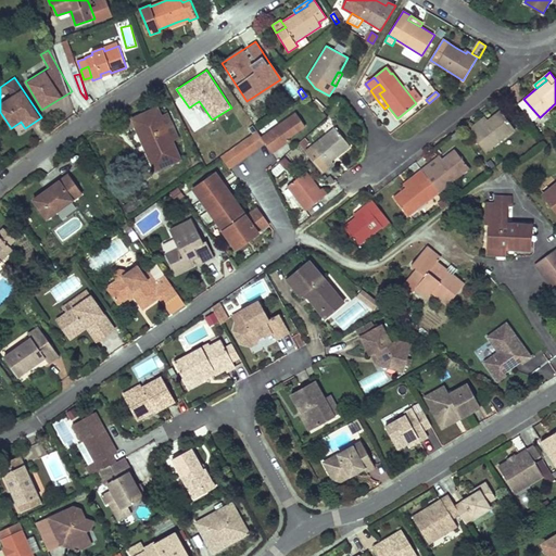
[(316,109),(306,96),(302,99),(300,100),(310,114),(316,109)]
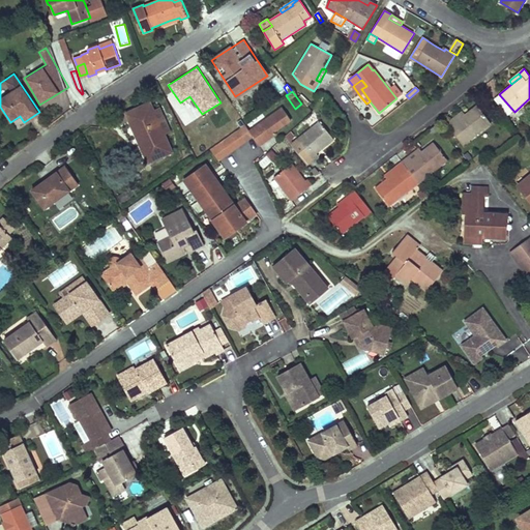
[(311,104),(301,94),(298,97),(307,107),(311,104)]
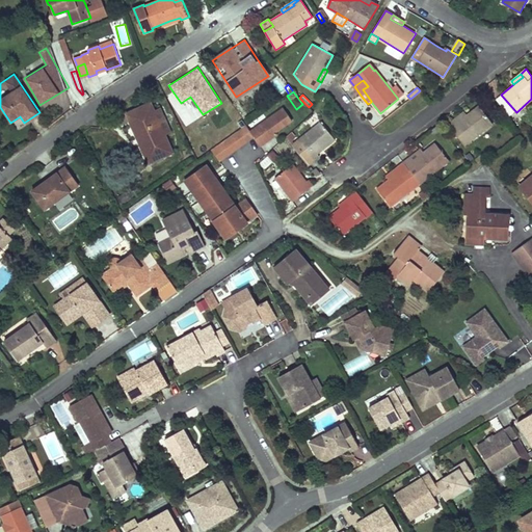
[(129,113),(133,122),(134,122),(143,142),(140,144),(149,163),(173,153),(164,134),(154,112),(151,103),(138,109),(129,113)]
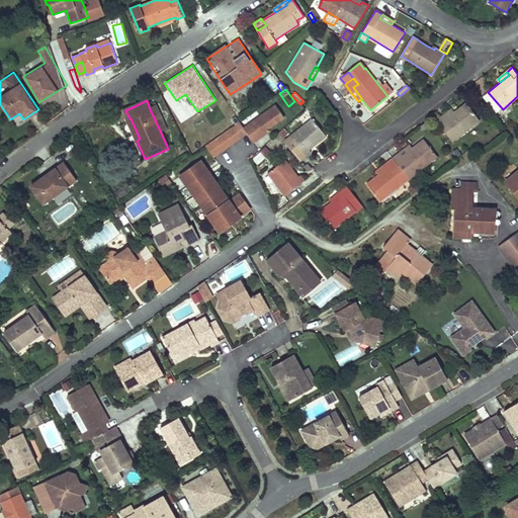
[(439,124),(452,142),(480,120),(465,102),(454,112),(453,112),(454,113),(439,124)]
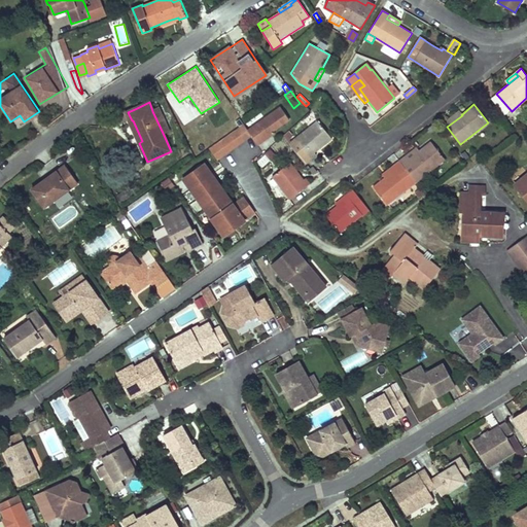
[(209,149),(217,160),(251,136),(255,141),(260,138),(264,141),(274,133),(273,131),(289,119),(281,107),(248,131),(244,125),(209,149)]
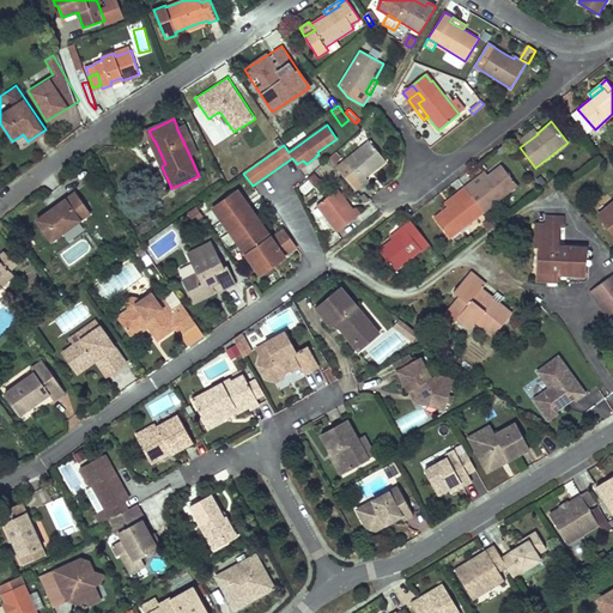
[(184,126),(177,129),(189,155),(195,152),(184,126)]
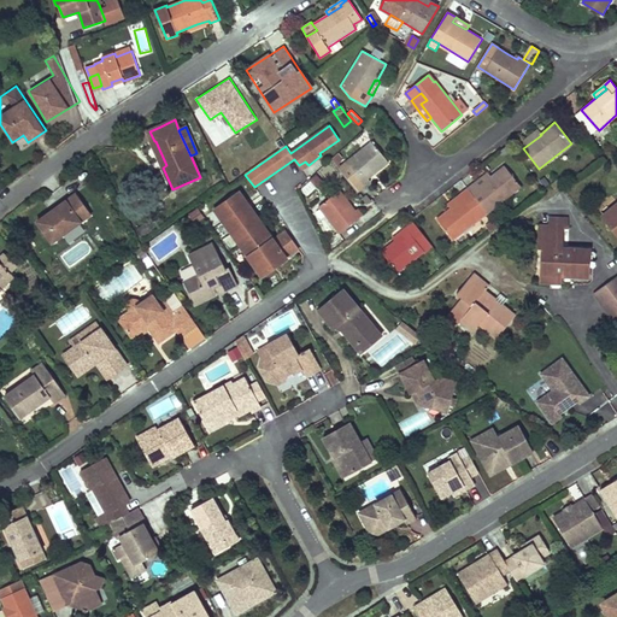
[(533,135),(519,145),(523,148),(541,135),(540,134),(541,134),(539,130),(533,135)]
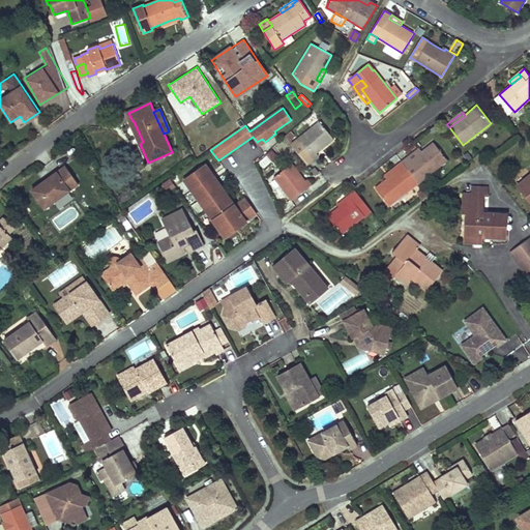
[(133,121),(130,122),(140,144),(143,142),(134,121),(133,121)]
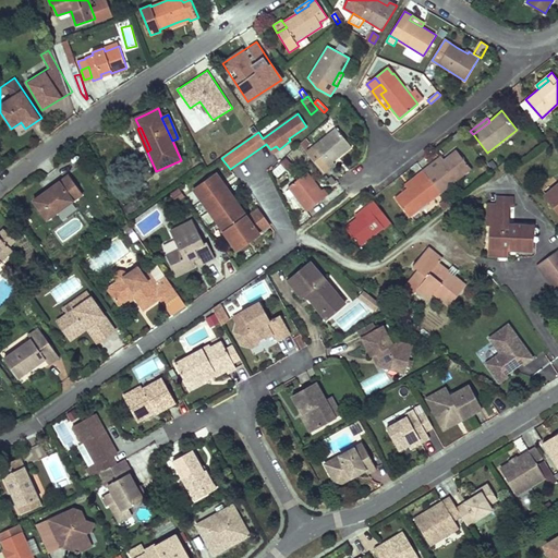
[(306,152),(320,171),(327,166),(328,165),(323,159),(334,150),(338,157),(352,147),(337,128),(306,152)]
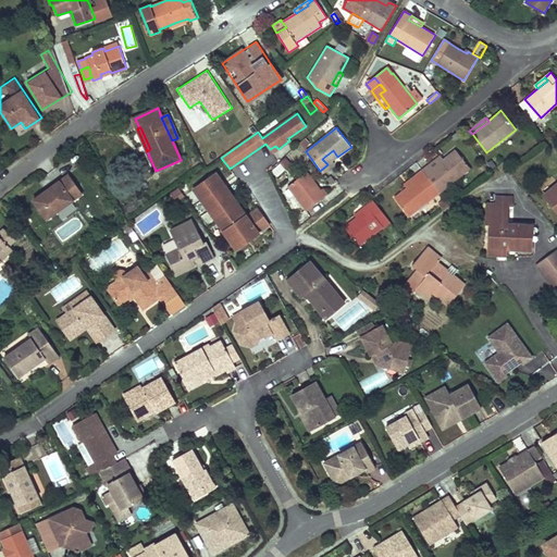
[(422,171),(440,193),(471,169),(456,149),(443,159),(443,160),(432,169),(430,165),(422,171)]
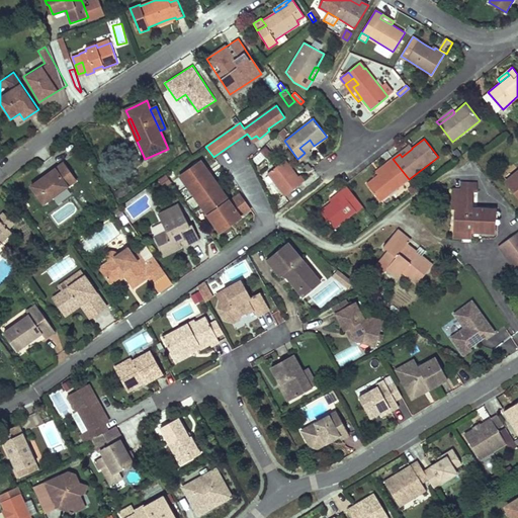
[(310,140),(299,148),(305,153),(304,154),(307,157),(312,153),(310,150),(314,146),(310,140)]
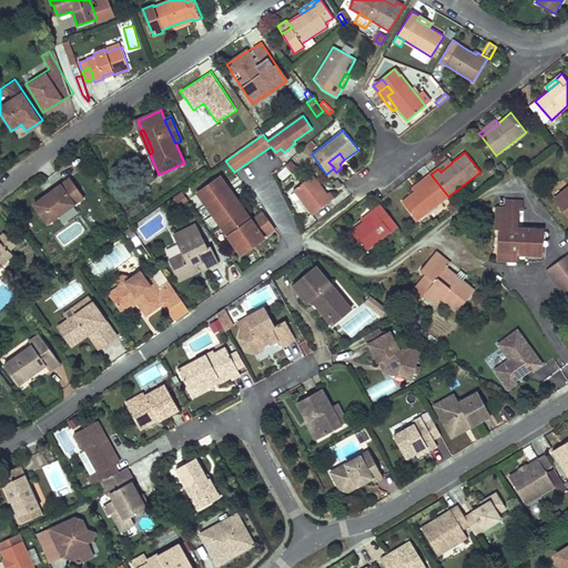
[(444,164),(438,169),(440,172),(452,163),(452,162),(449,159),(444,164)]
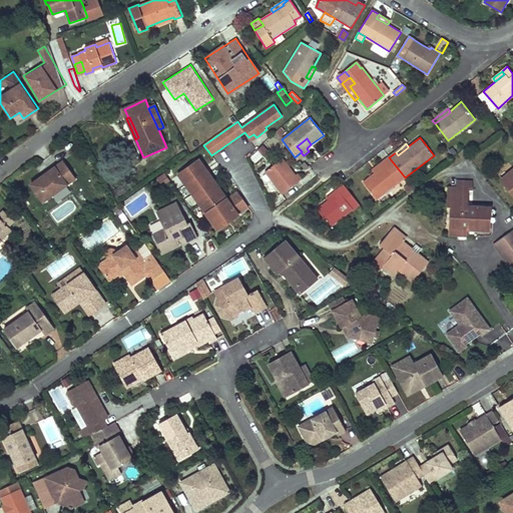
[(258,150),(249,157),(255,162),(263,155),(258,150)]
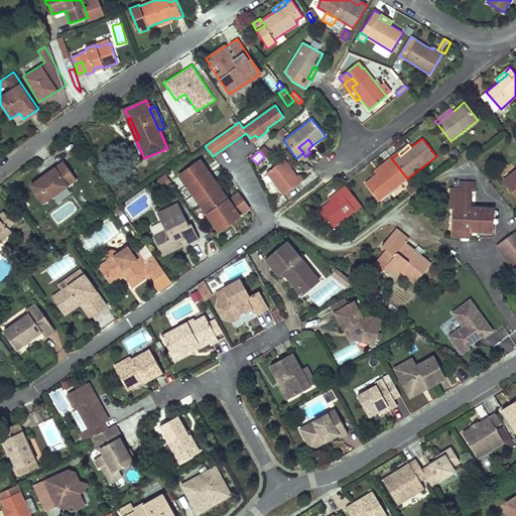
[(365,182),(379,201),(407,178),(391,158),(385,162),(388,166),(378,173),(377,173),(365,182)]
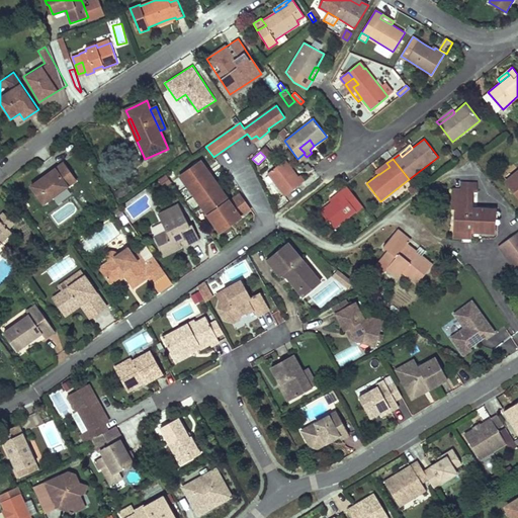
[(267,173),(284,196),(296,187),(288,177),(295,172),(285,160),(267,173)]
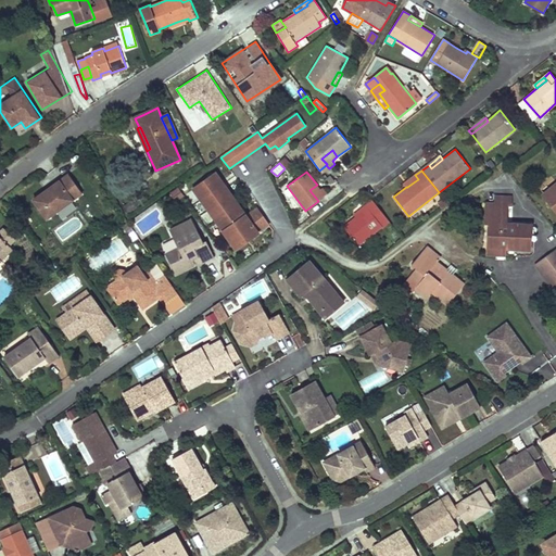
[(193,189),(237,249),(258,234),(258,232),(269,225),(257,207),(247,216),(216,173),(193,189)]
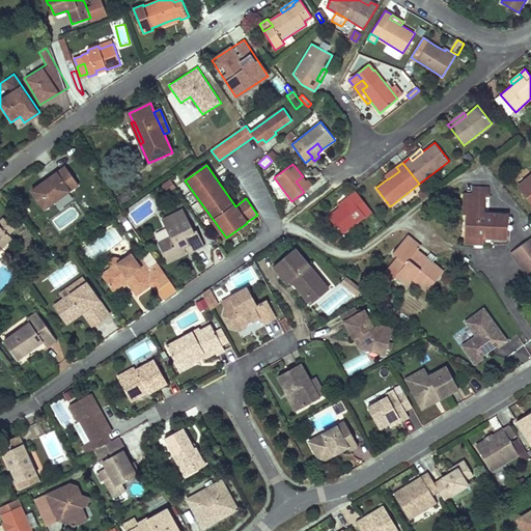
[(32,191),(45,208),(79,185),(65,166),(49,178),(32,191)]
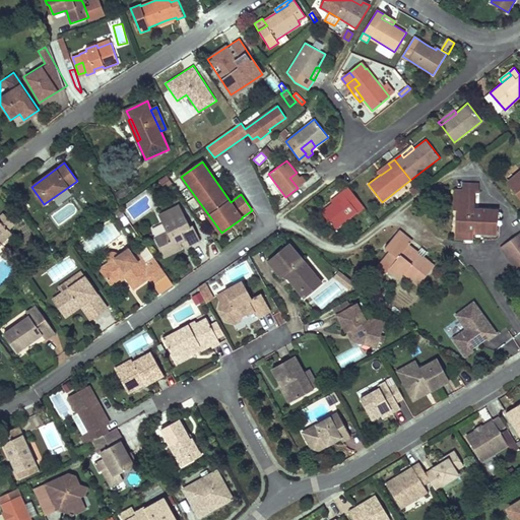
[(384,168),(378,173),(380,175),(381,175),(391,168),(388,164),(384,168)]
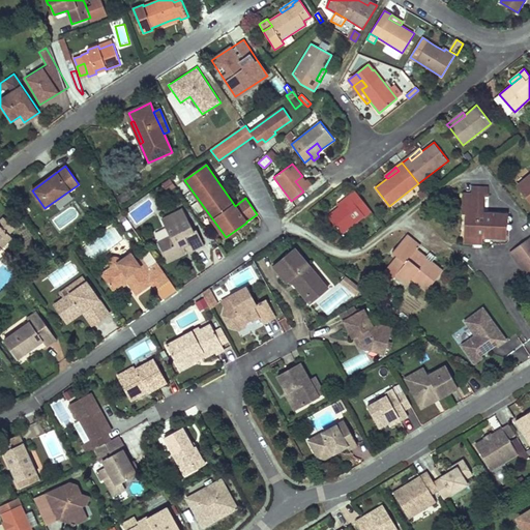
[(529,175),(518,185),(529,200),(529,175)]
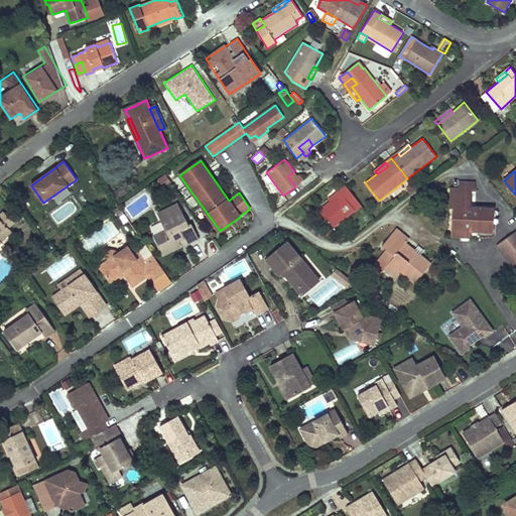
[(294,171),(287,176),(295,186),(303,180),(301,179),(299,175),(298,176),(294,171)]
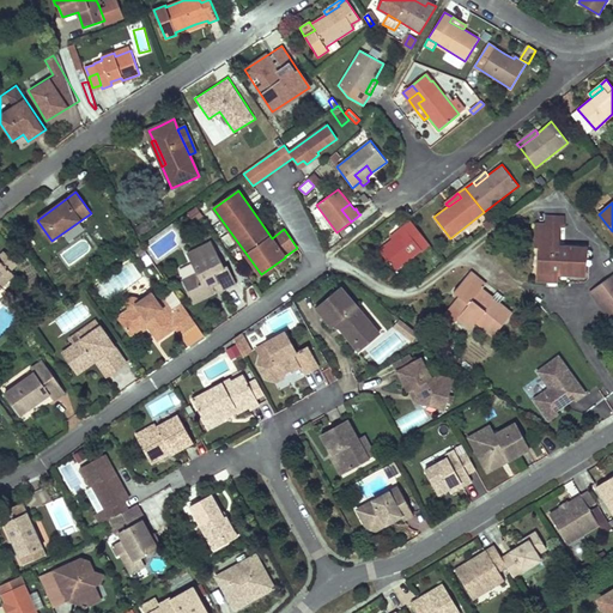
[(204,214),(196,206),(187,213),(194,222),(204,214)]
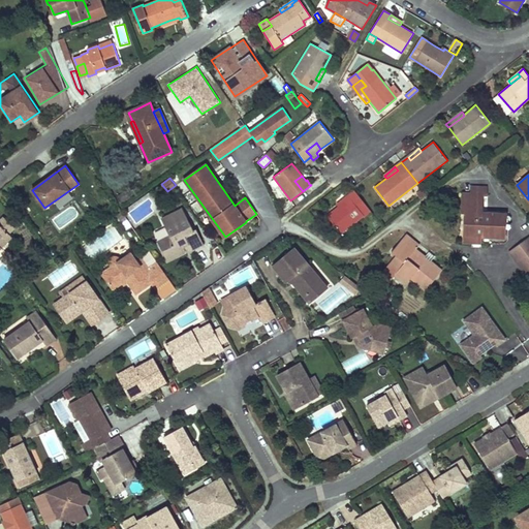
[(487,187),(471,186),(470,194),(463,194),(463,213),(466,213),(464,236),(481,237),(504,238),(505,214),(483,213),(483,195),(487,195),(487,187)]
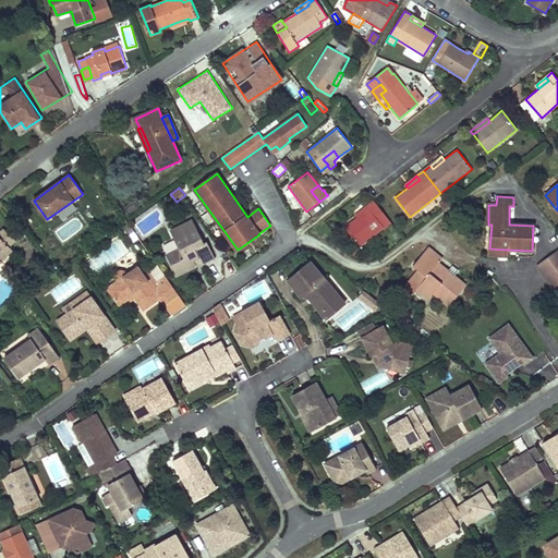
[(439,205),(444,209),(449,205),(446,199),(439,205)]
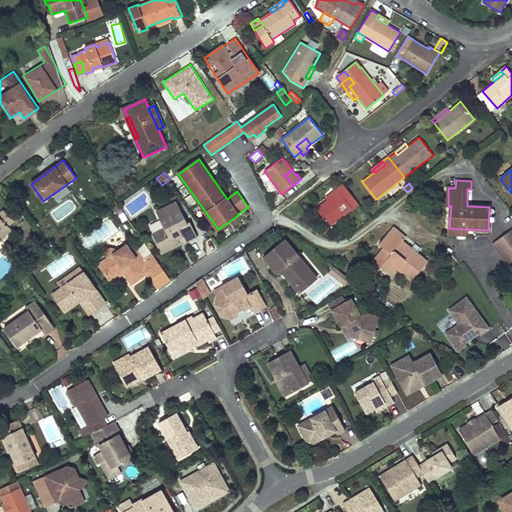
[(330,226),(358,204),(343,184),(336,189),(338,191),(327,199),(316,209),(330,226)]
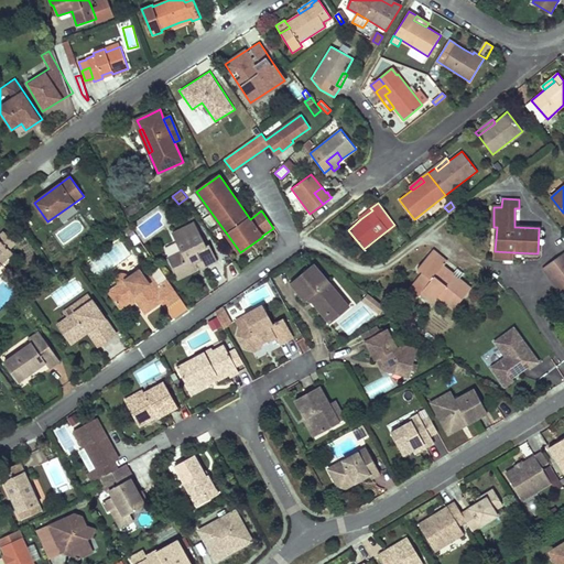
[(365,214),(359,218),(360,219),(372,210),(370,208),(365,214)]
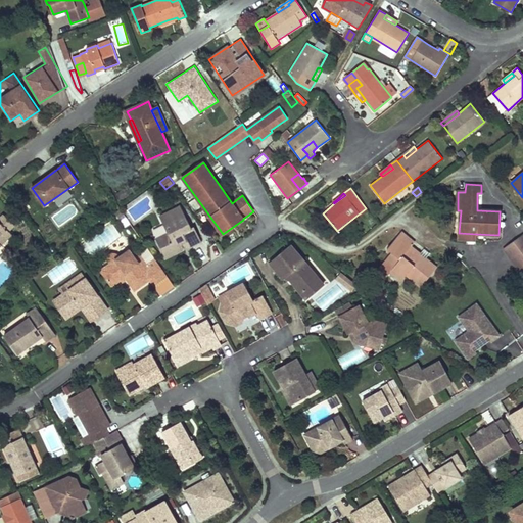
[(159,217),(168,233),(155,239),(165,257),(182,249),(183,247),(182,244),(187,242),(189,246),(190,248),(201,241),(194,227),(191,228),(181,205),(159,217)]
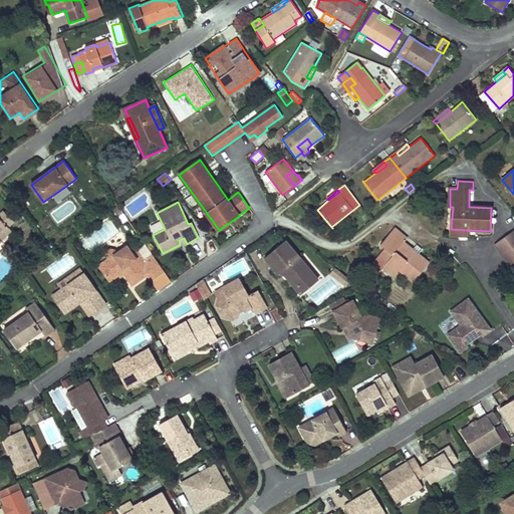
[(14,223),(3,212),(0,214),(0,219),(8,228),(14,223)]
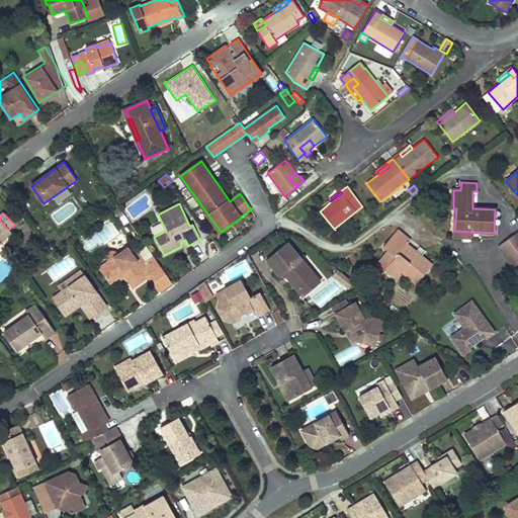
[(0,243),(11,233),(8,230),(0,221),(0,243)]
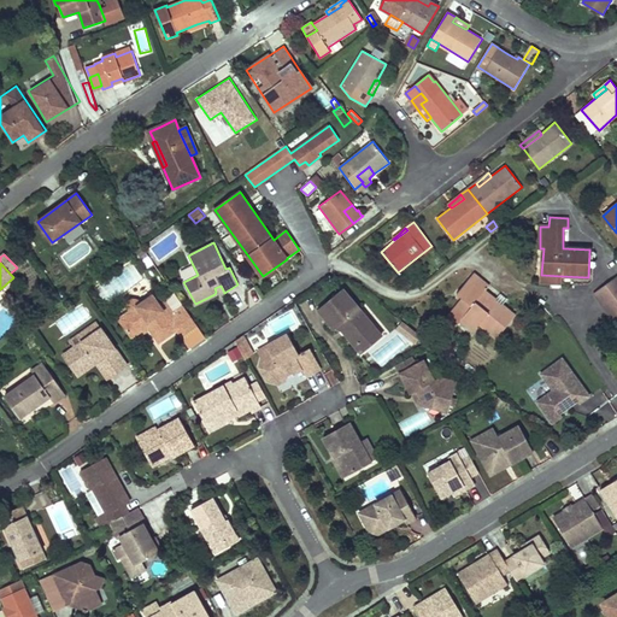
[(465,283),(457,294),(464,300),(448,318),(458,325),(462,321),(474,331),(480,324),(497,339),(515,316),(501,304),(497,300),(486,291),(488,287),(474,274),(465,283)]
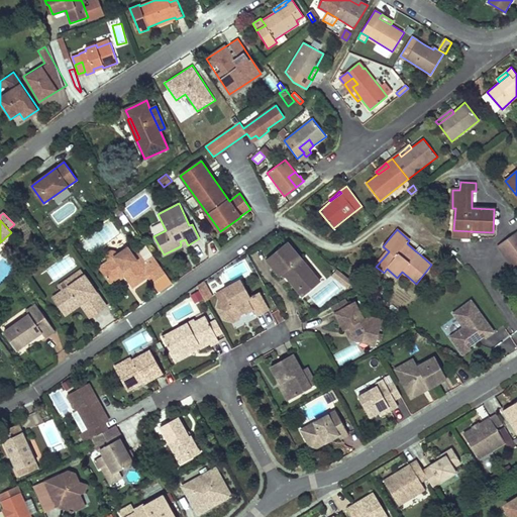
[(516,264),(516,232),(498,246),(513,267),(516,264)]
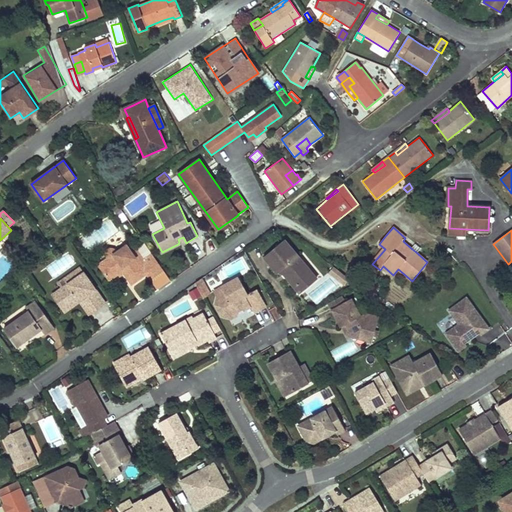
[(286,277),(294,287),(296,285),(309,286),(310,272),(303,264),(304,263),(284,240),(263,257),(277,273),(281,271),(282,269),(288,276),(286,277)]
